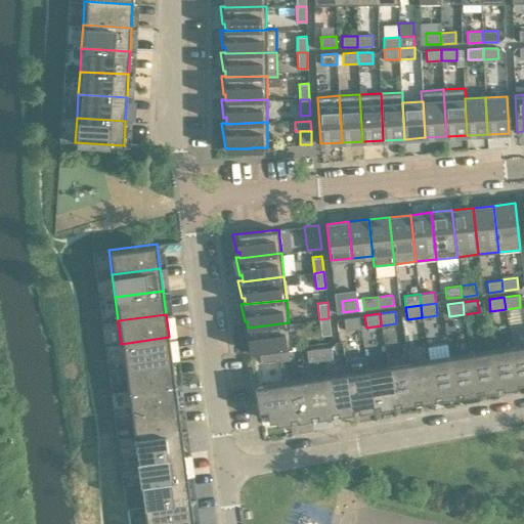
[(345,331),(360,329),(359,316),(344,318),(345,331)]
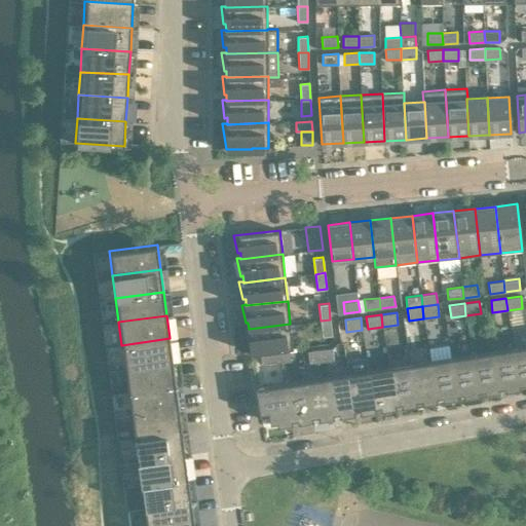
[(323,336),(332,335),(330,320),(321,321),(323,336)]
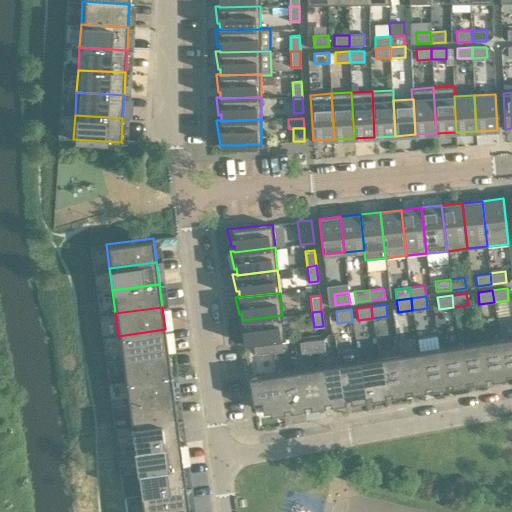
[(240,342),(240,344),(285,339),(282,315),(242,320),(242,319),(237,320),(241,336),(244,336),(244,342),(240,342)]
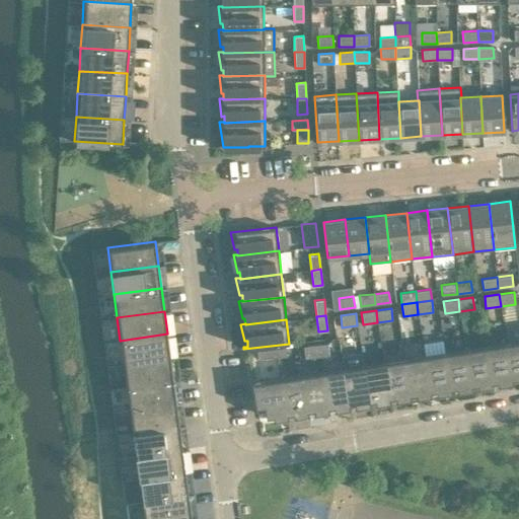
[(167,334),(120,341),(123,363),(170,357),(167,334)]
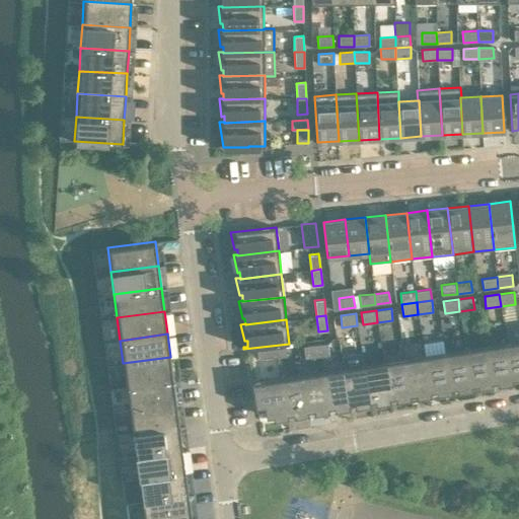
[(518,376),(518,340),(506,343),(511,378),(518,376)]
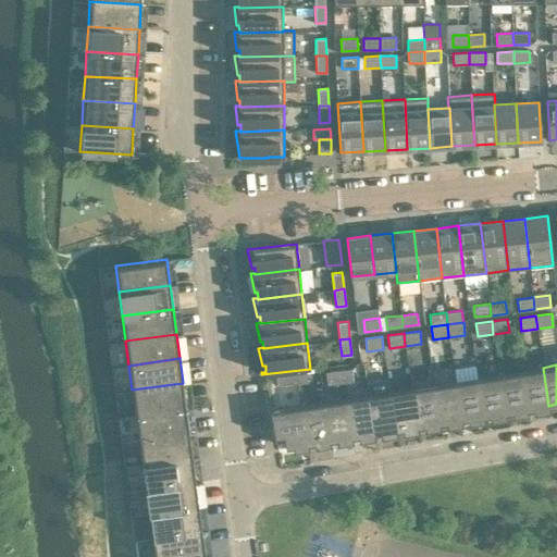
[(548,406),(543,368),(521,371),(527,409),(548,406)]
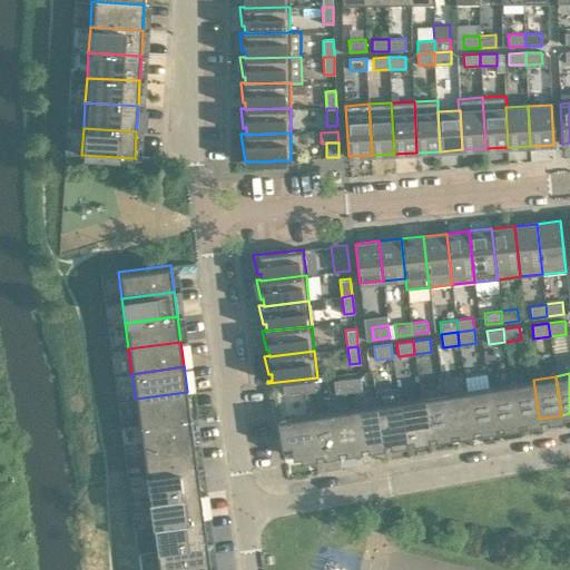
[(315,391),(314,377),(297,380),(300,393),(315,391)]
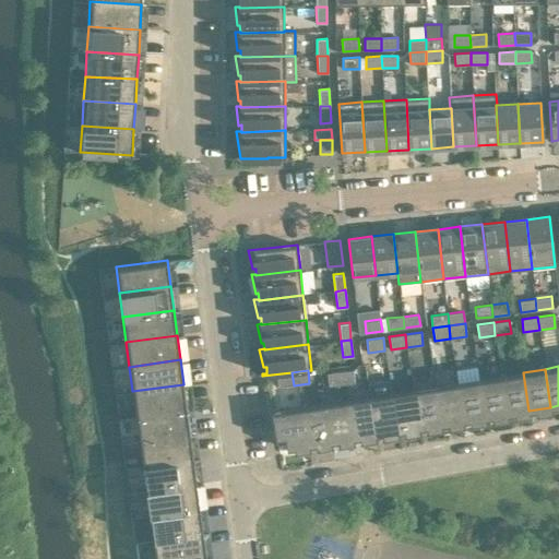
[(354,383),(353,370),(340,371),(341,384),(354,383)]
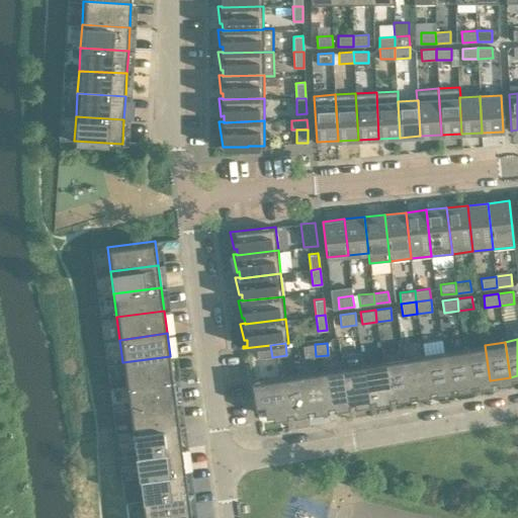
[(303,345),(305,357),(316,356),(315,344),(303,345)]
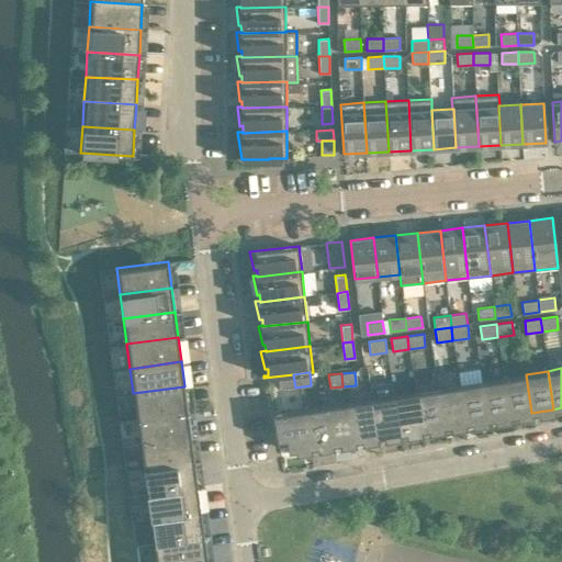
[(293,374),(268,378),(270,390),(295,388),(293,374)]
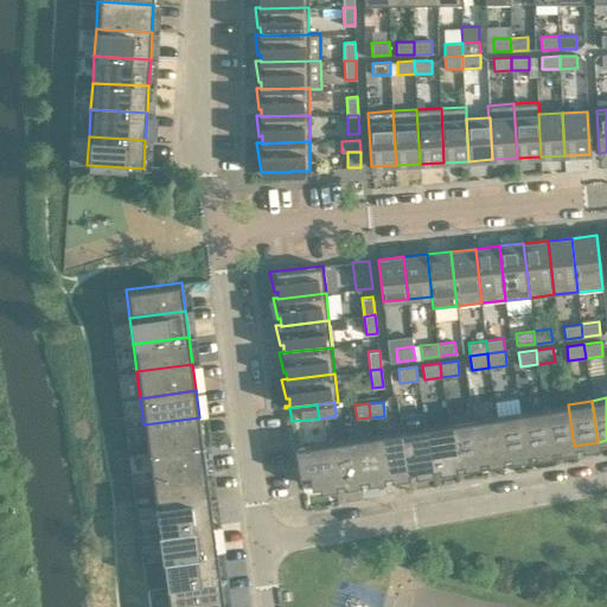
[(574,446),(568,404),(544,408),(550,449),(574,446)]
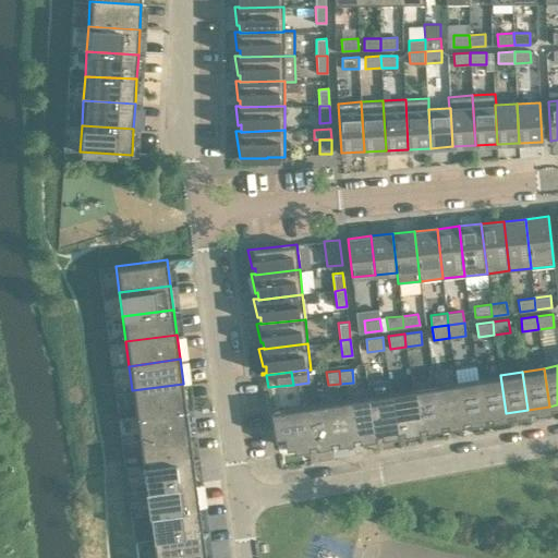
[(435,385),(434,374),(410,378),(412,389),(412,388),(417,427),(440,424),(435,385)]
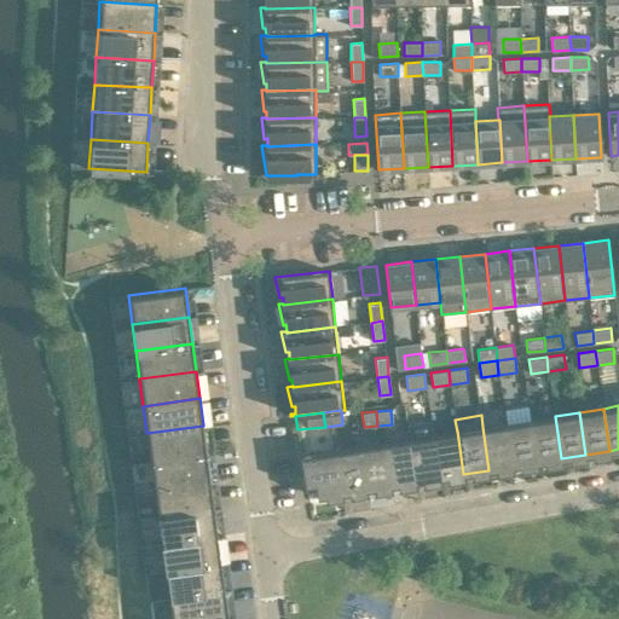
[(561,458),(555,416),(531,420),(537,462),(561,458)]
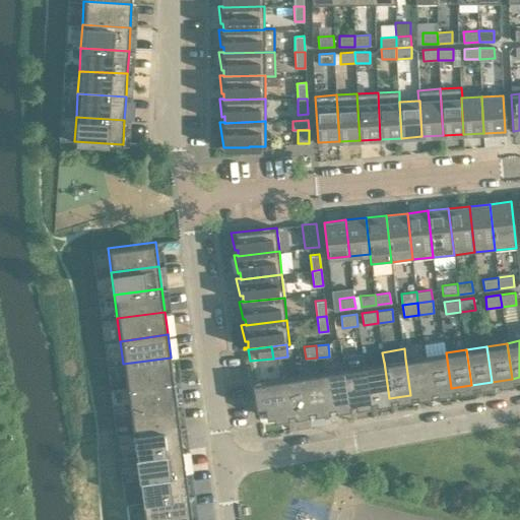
[(451,388),(446,352),(426,355),(431,392),(451,388)]
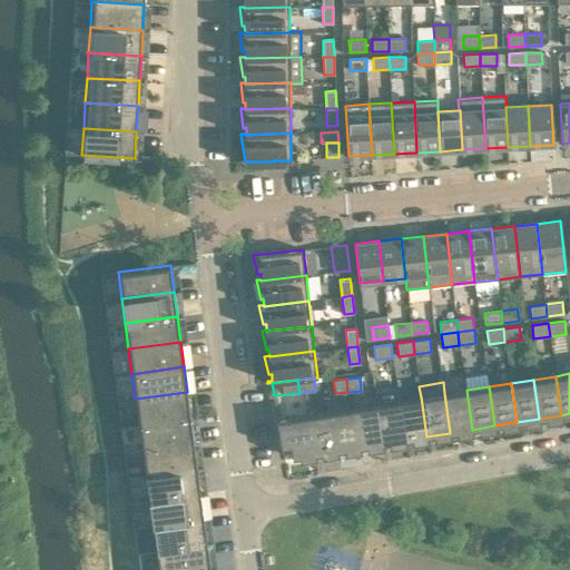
[(472,430),(467,390),(444,393),(450,433),(472,430)]
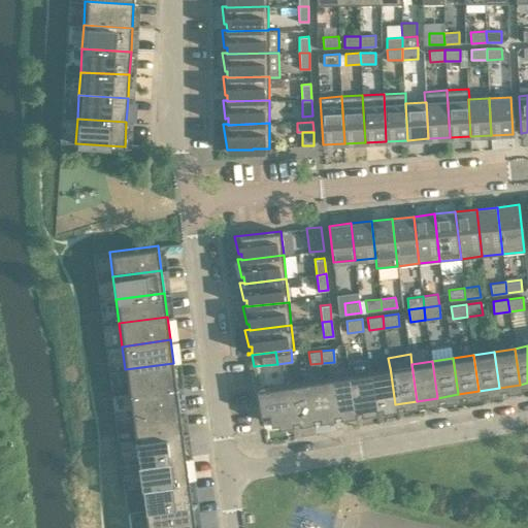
[(173,363),(125,369),(128,393),(176,387),(173,363)]
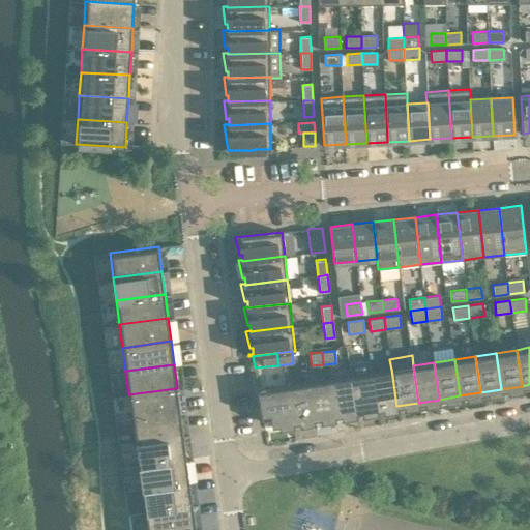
[(396,406),(391,369),(391,370),(371,373),(376,409),(396,406)]
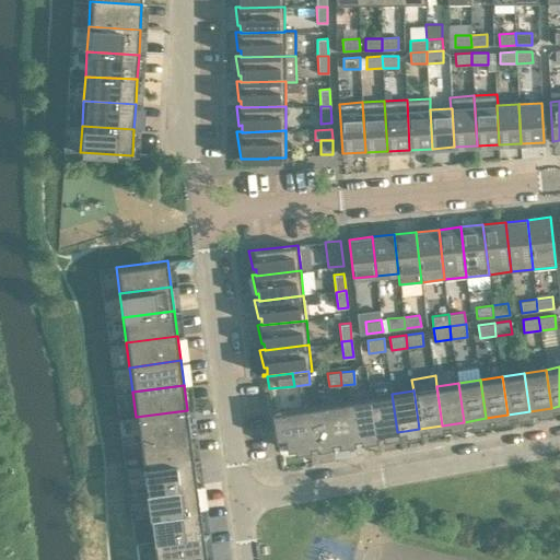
[(397,432),(392,394),(370,397),(375,435),(397,432)]
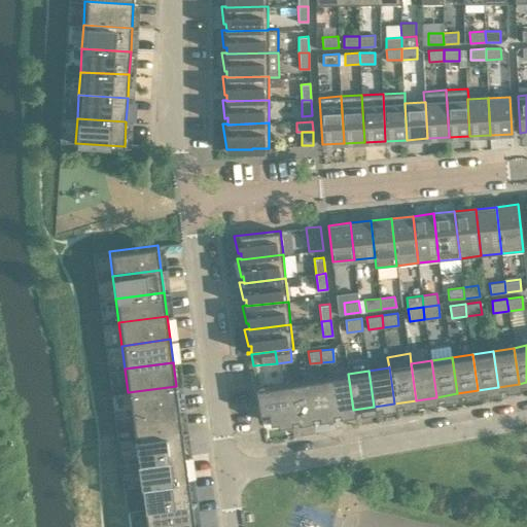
[(353,410),(348,374),(327,377),(332,413),(353,410)]
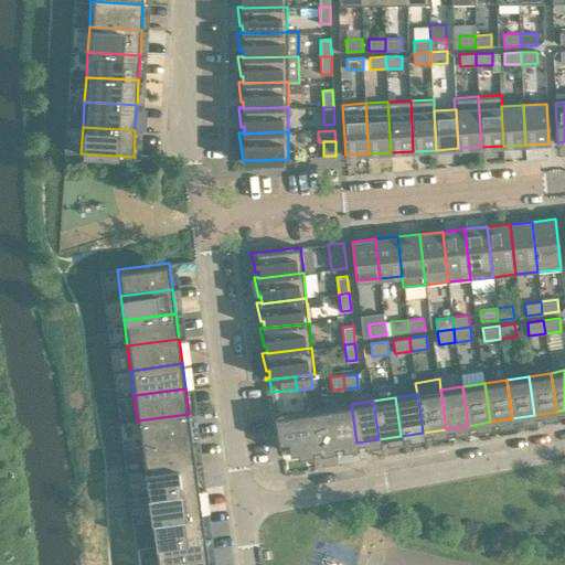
[(356,443),(351,404),(329,407),(334,446),(356,443)]
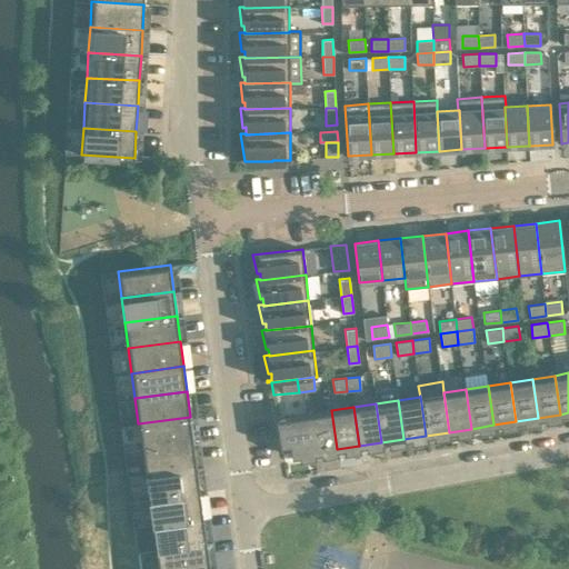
[(337,449),(331,410),(309,413),(315,453),(337,449)]
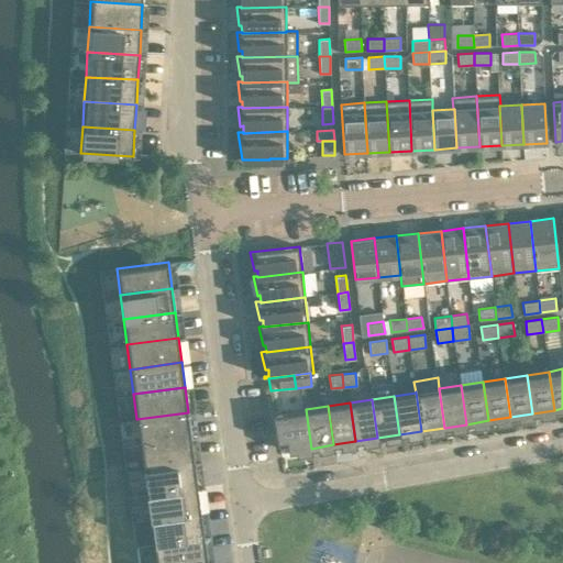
[(311,449),(306,409),(283,412),(283,415),(274,416),(277,441),(286,440),(288,452),(311,449)]
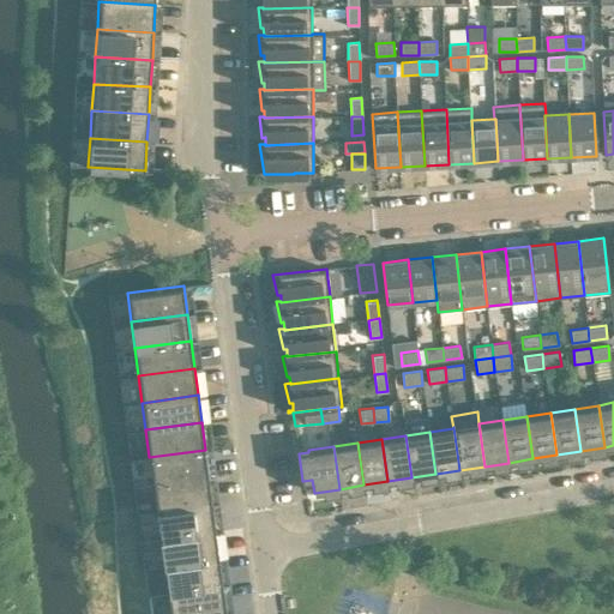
[(205,450),(149,457),(152,483),(209,476),(205,450)]
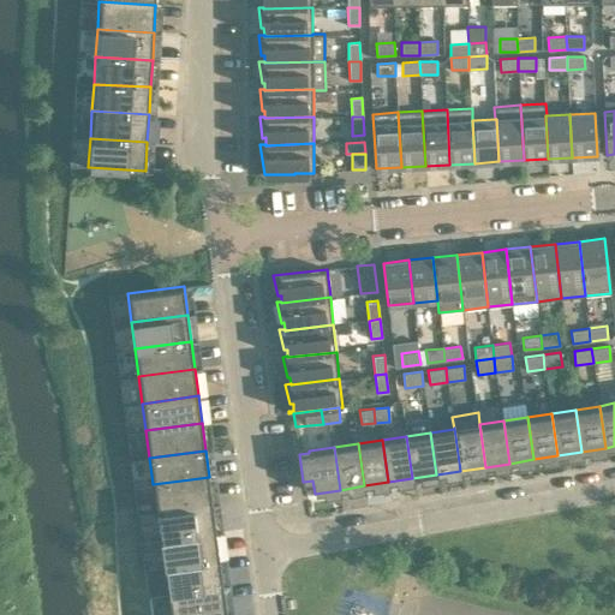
[(209,477),(153,484),(156,512),(213,505),(209,477)]
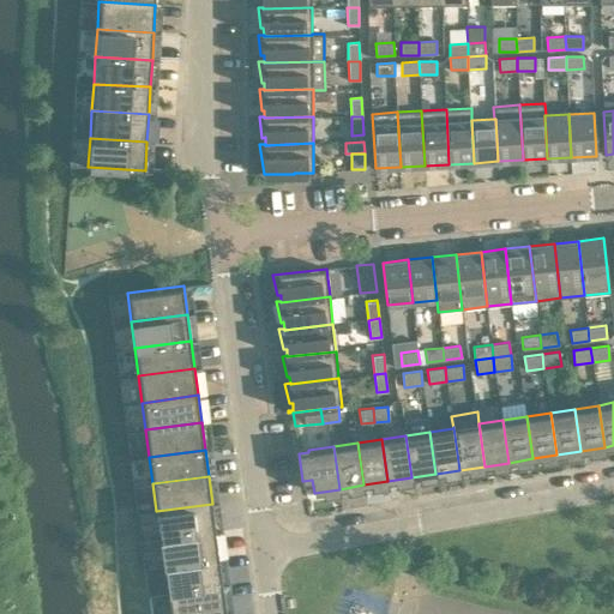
[(212,504),(156,511),(160,539),(216,530),(212,504)]
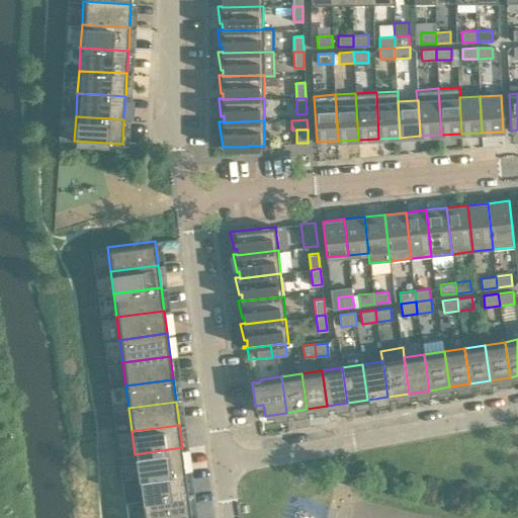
[(182,447),(135,454),(138,477),(185,470),(182,447)]
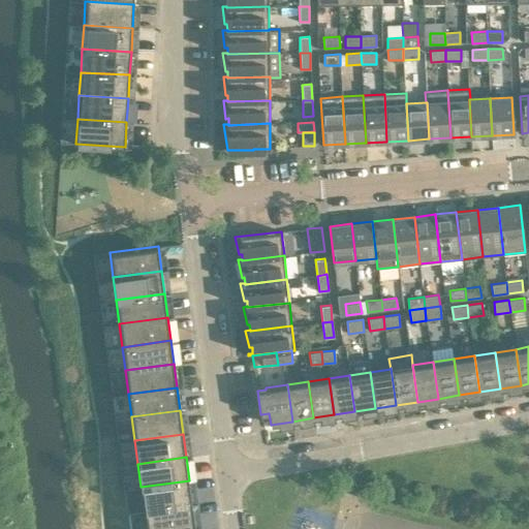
[(189,480),(141,487),(144,510),(192,504),(189,480)]
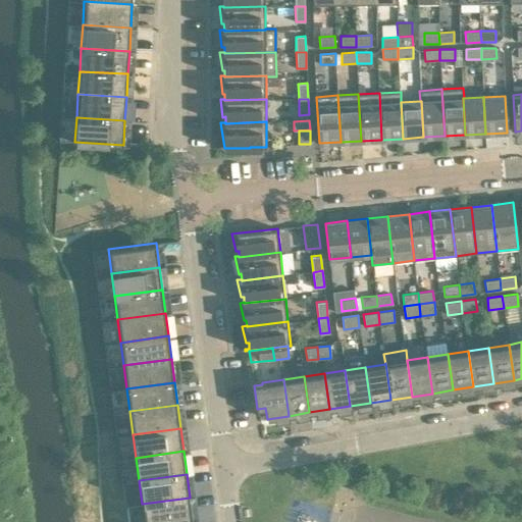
[(190,498),(142,504),(144,521),(178,521),(193,520),(190,498)]
